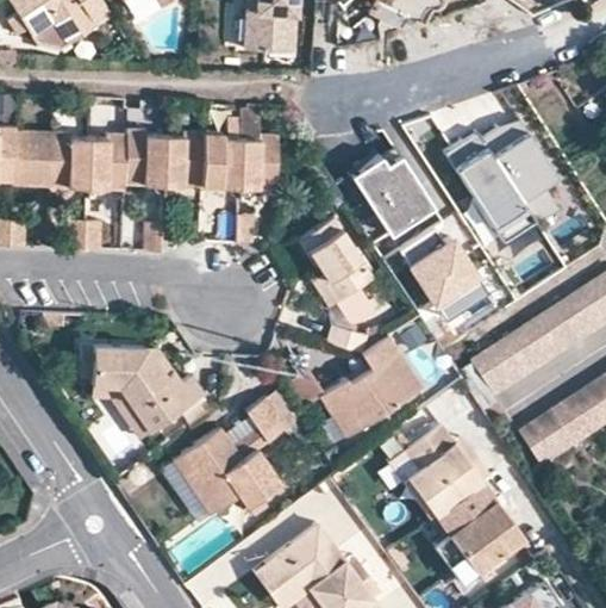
[(6,0),(14,14),(7,19),(16,33),(25,29),(30,37),(54,23),(68,43),(98,24),(97,22),(111,13),(102,0),(6,0)]
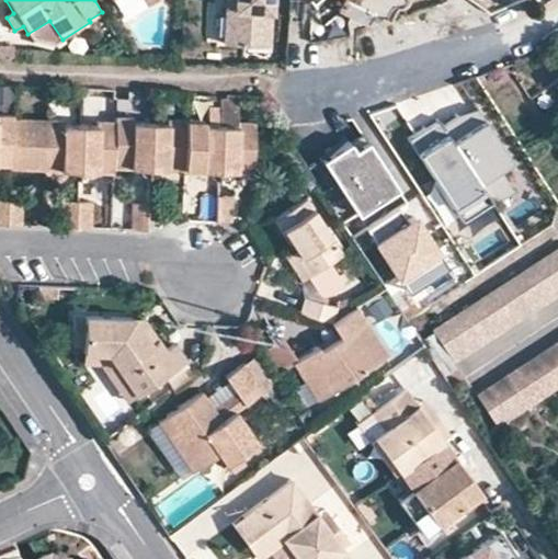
[(218,46),(263,49),(265,0),(231,0),(230,10),(219,10),(218,46)]
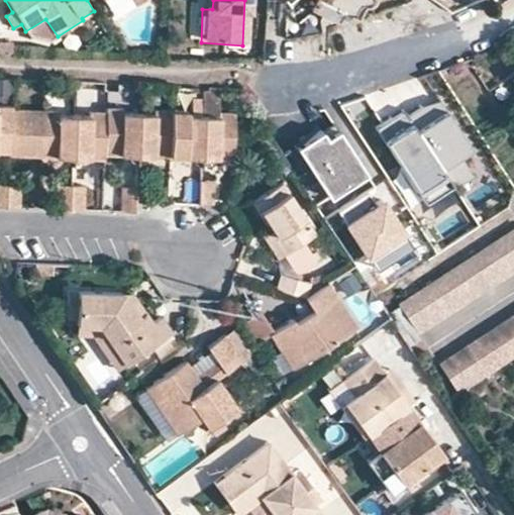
[(202,0),(202,9),(212,9),(213,0),(202,0)]
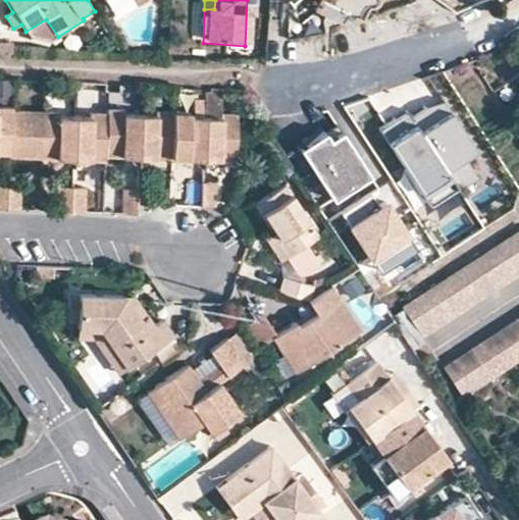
[(271,0),(294,20),(313,9),(329,17),(335,9),(349,17),(360,2),(366,3),(370,1),(371,0),(271,0)]
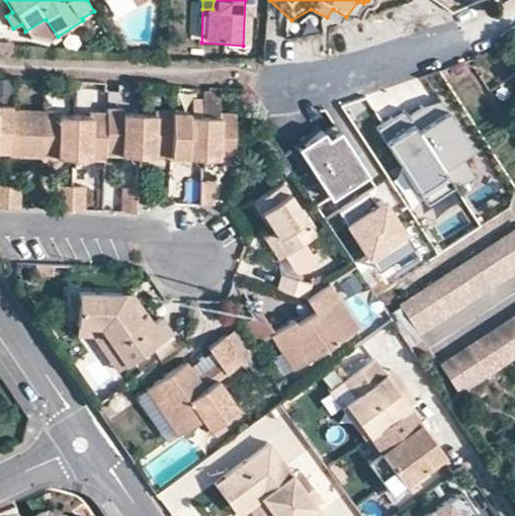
[(140,117),(124,117),(123,110),(107,111),(107,116),(91,116),(91,119),(76,119),(61,119),(61,115),(43,115),(43,120),(30,120),(30,115),(11,115),(11,109),(0,108),(0,155),(10,155),(10,161),(36,161),(36,157),(41,157),(43,161),(67,161),(68,156),(74,156),(81,157),(81,161),(106,162),(106,157),(131,157),(131,153),(139,153),(145,153),(145,158),(170,158),(198,159),(197,154),(204,154),(209,154),(210,159),(236,159),(237,112),(219,112),(220,118),(204,118),(189,117),(189,111),(172,111),(154,111),(153,117),(140,117)]
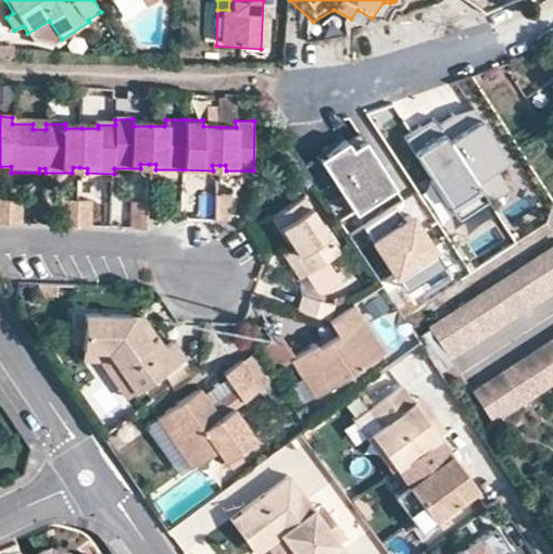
[(218,196),(203,194),(202,223),(217,223),(218,196)]
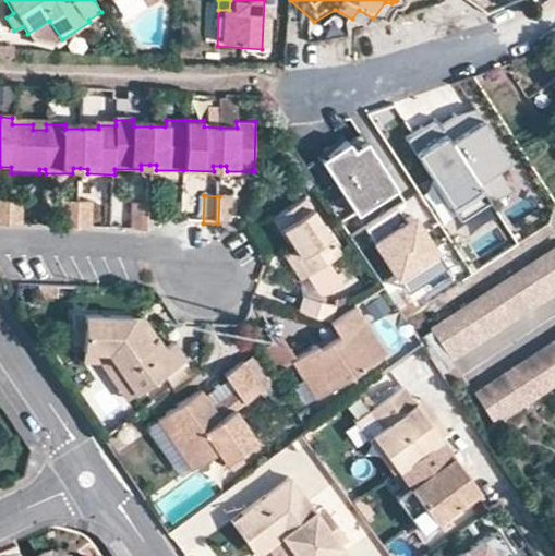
[(233,195),(219,196),(218,224),(233,224),(233,195)]
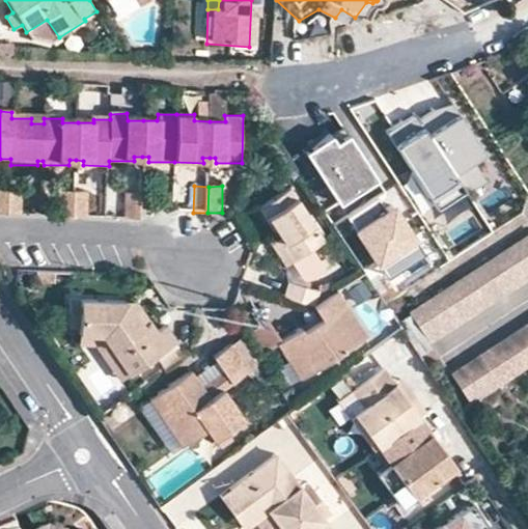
[(314,251),(328,242),(293,189),(260,210),(278,237),(297,261),(301,259),(314,251)]
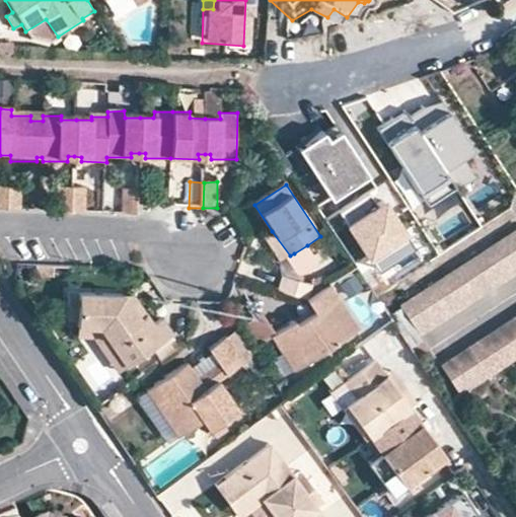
[(9,189),(0,188),(0,210),(9,212),(9,189)]
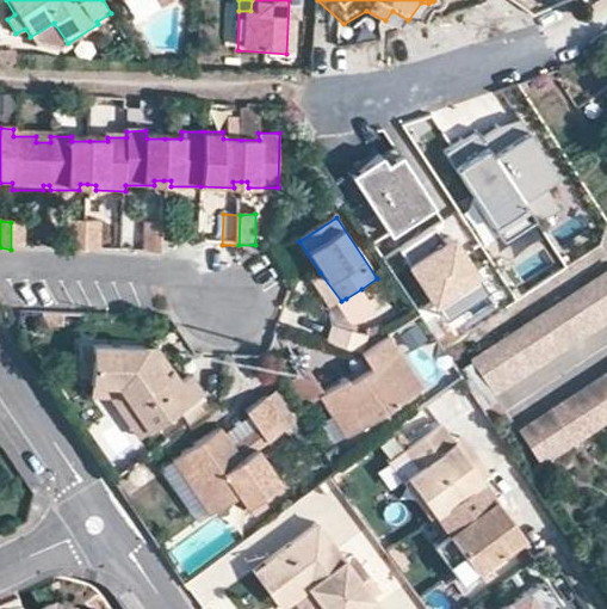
[(162,225),(147,223),(147,253),(161,254),(162,243),(162,225)]
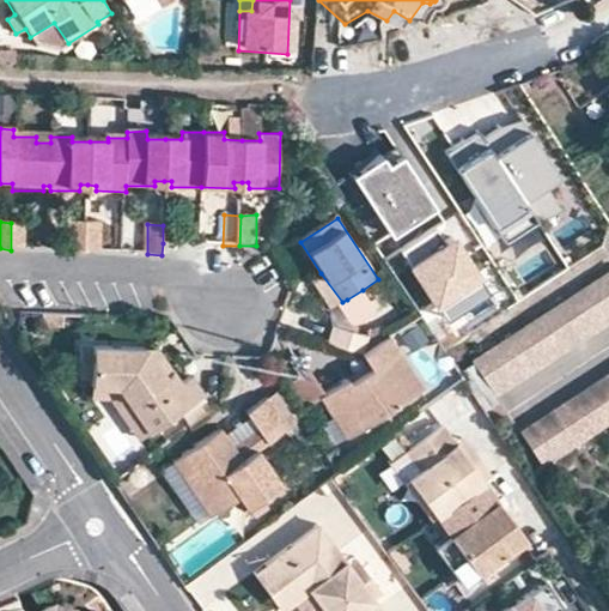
[(334,308),(342,302),(321,273),(314,278),(334,308)]
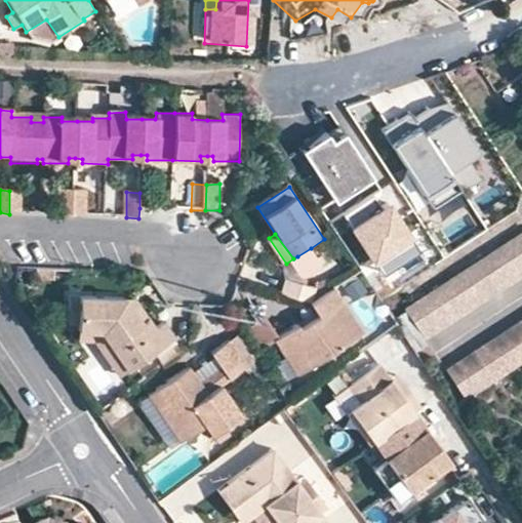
[(521,234),(408,310),(428,338),(521,274),(521,234)]
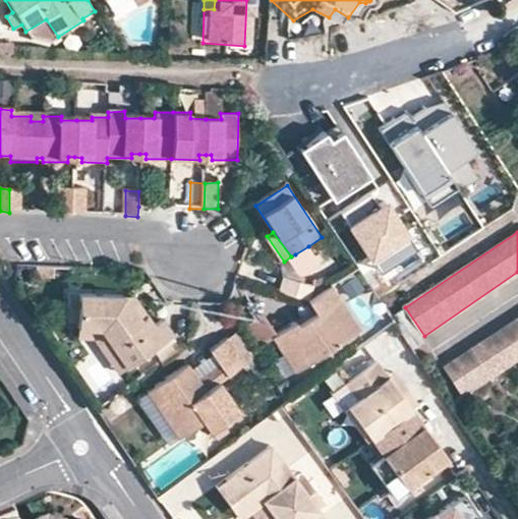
[(308,246),(295,254),(291,256),(301,273),(307,274),(321,267),(308,246)]
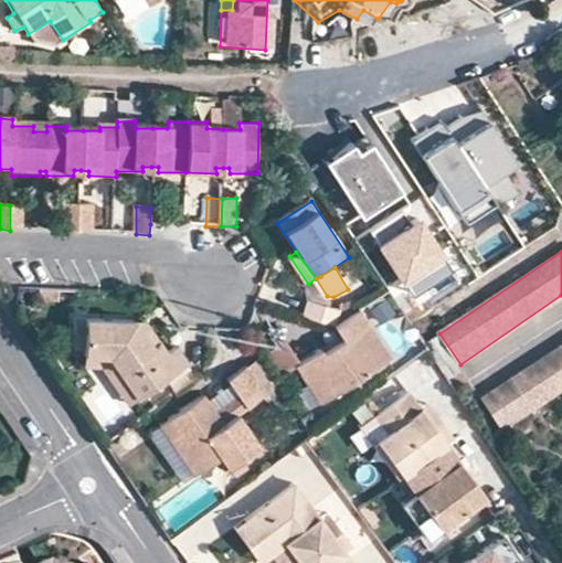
[(379,319),(394,308),(383,291),(368,304),(379,319)]
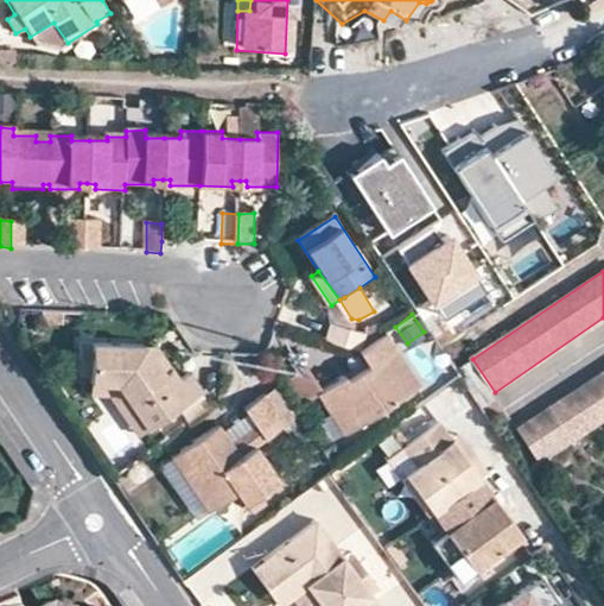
[(361,352),(366,335),(331,323),(325,340),(361,352)]
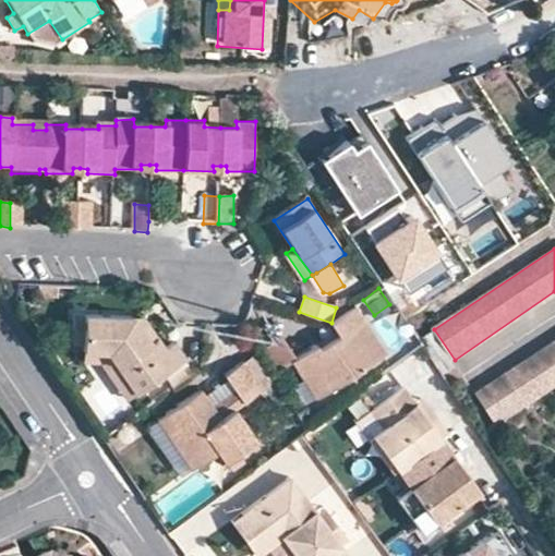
[(321,379),(332,396),(388,355),(354,307),(347,312),(332,323),(340,336),(344,341),(324,355),(321,350),(296,369),(309,388),(321,379)]
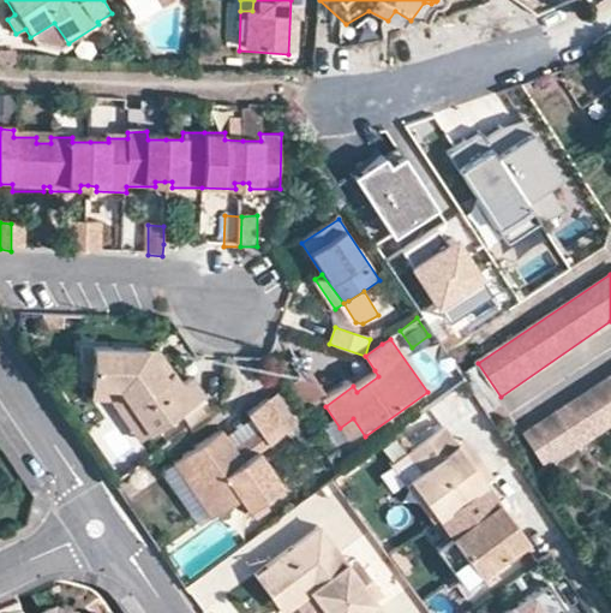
[(370,339),(365,356),(382,344),(370,339)]
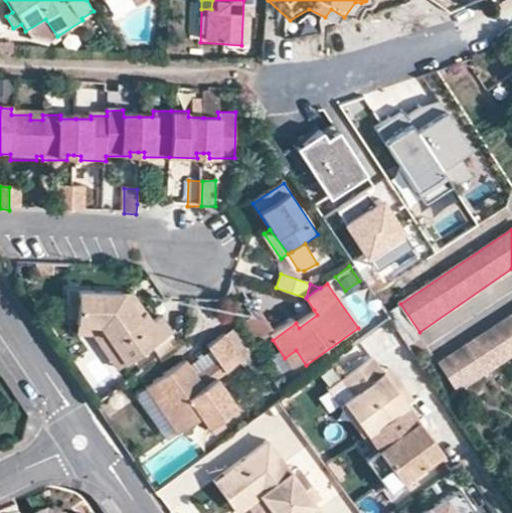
[(138,302),(130,307),(122,295),(68,294),(68,320),(77,320),(77,325),(100,326),(128,365),(172,335),(161,320),(154,325),(141,306),(138,302)]
